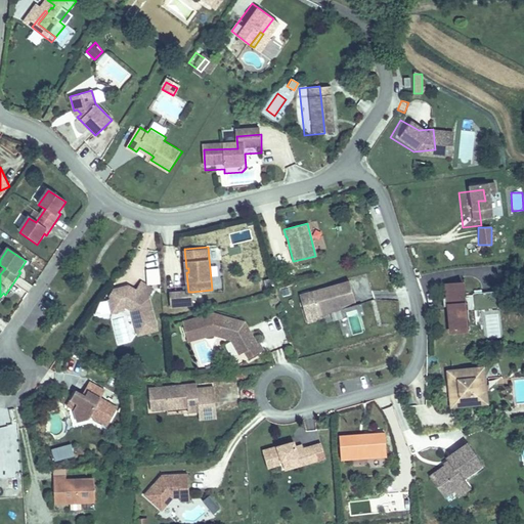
[(113,299),(124,306),(125,306),(127,306),(132,311),(138,335),(158,330),(149,297),(155,289),(142,280),(137,289),(132,285),(130,288),(129,287),(126,288),(125,286),(115,288),(112,295),(113,298),(113,299)]
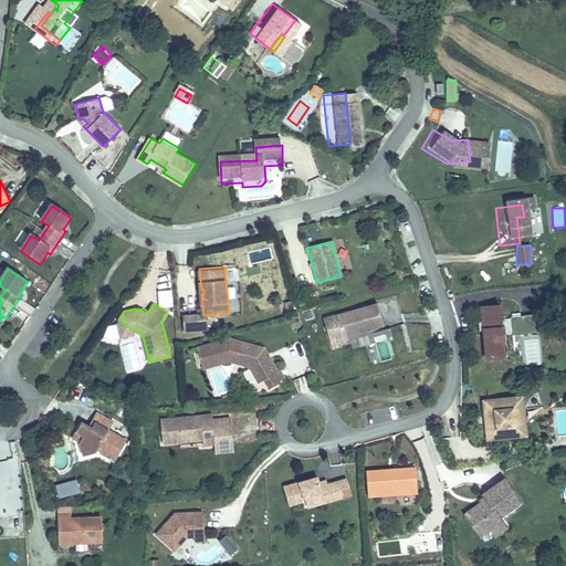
[(384,328),(377,305),(335,316),(342,338),(366,333),(384,328)]
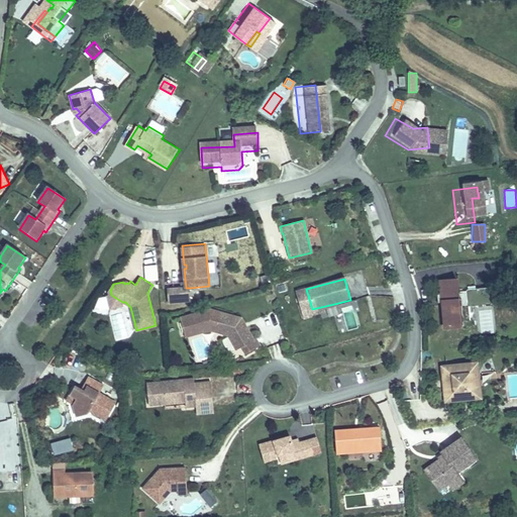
[(459,287),(459,283),(441,285),(442,297),(437,298),(437,306),(442,305),(444,331),(460,330),(459,325),(462,325),(462,320),(459,320),(458,309),(461,309),(461,303),(458,304),(457,287),(459,287)]
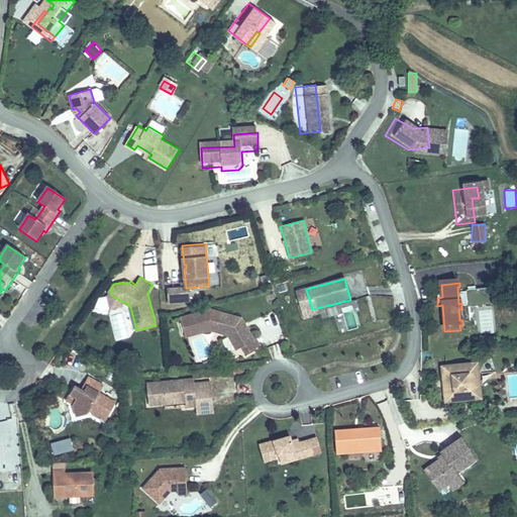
[(184,300),(183,288),(183,287),(168,288),(169,301),(184,300)]
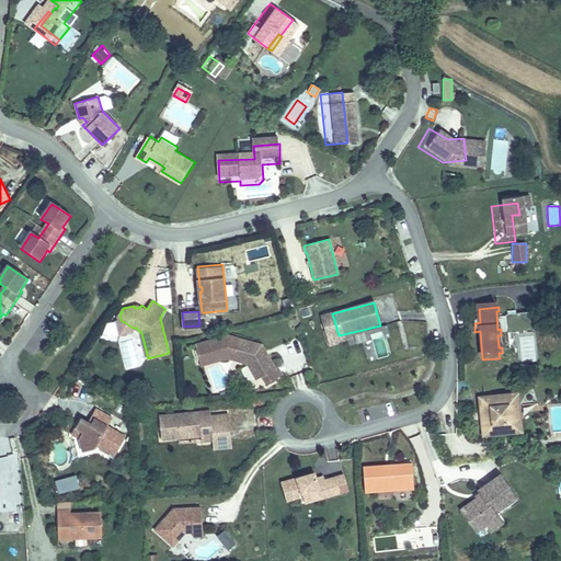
[(121,320),(121,319),(118,320),(122,334),(135,330),(134,328),(133,328),(121,320)]
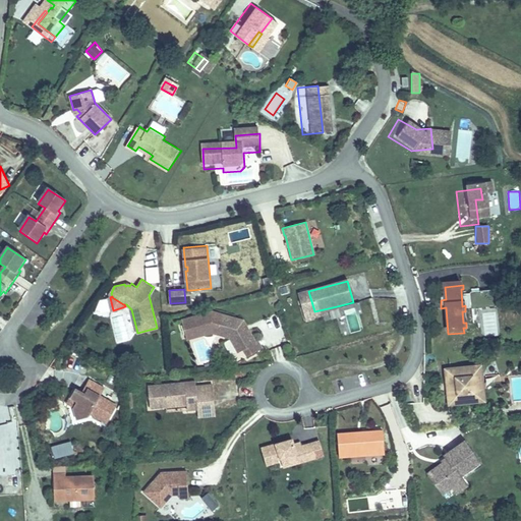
[(496,303),(471,305),(472,322),(497,320),(496,303)]
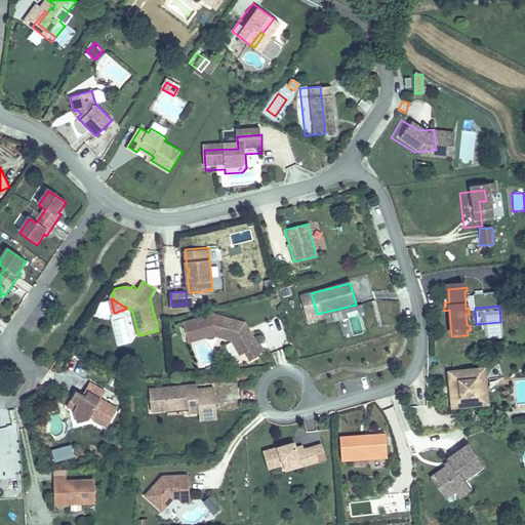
[(339,309),(317,314),(318,318),(339,312),(339,309)]
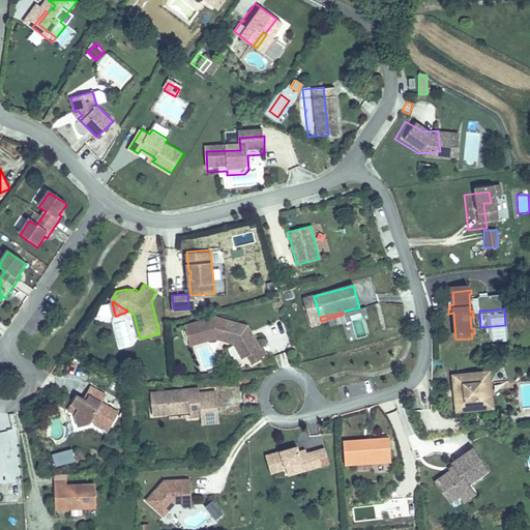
[(249,332),(246,326),(215,317),(185,325),(189,342),(215,335),(216,337),(232,344),(240,359),(246,356),(251,363),(265,355),(261,348),(259,349),(252,335),(248,336),(247,333),(249,332)]
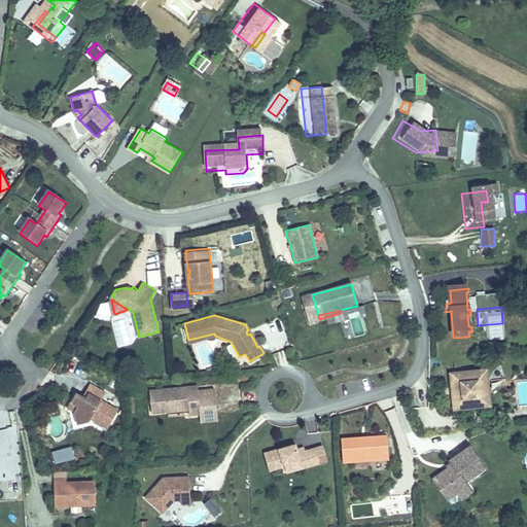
[(189,343),(215,336),(214,334),(188,340),(189,343)]
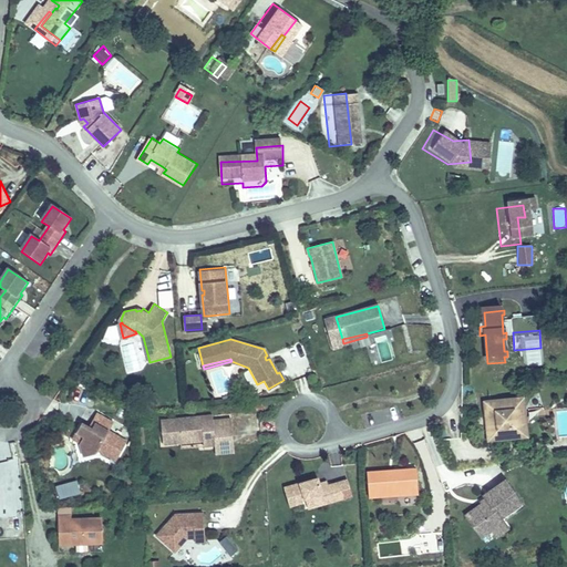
[(487,432),(488,443),(500,442),(498,439),(513,436),(513,440),(524,439),(523,428),(515,429),(514,414),(521,414),(519,403),(484,408),(485,419),(488,418),(491,432),(487,432)]
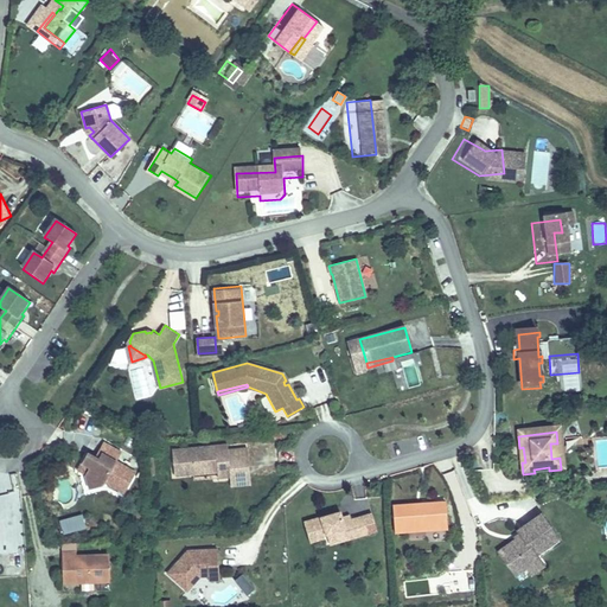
[(93,458),(85,453),(80,462),(87,467),(82,475),(85,489),(98,485),(101,481),(120,493),(132,473),(113,462),(119,453),(102,443),(96,453),(100,454),(96,460),(93,458)]
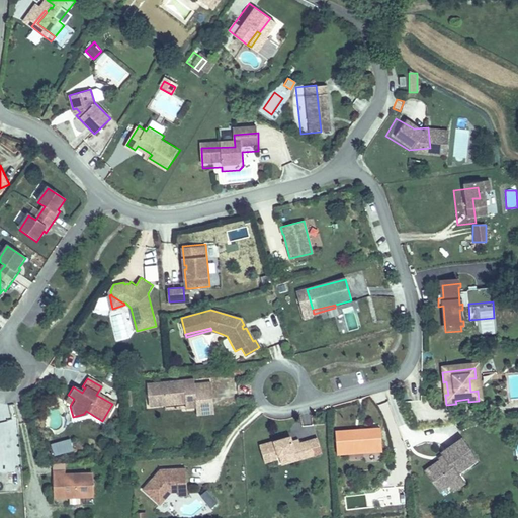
[(470,392),(478,391),(476,378),(469,378),(470,392)]
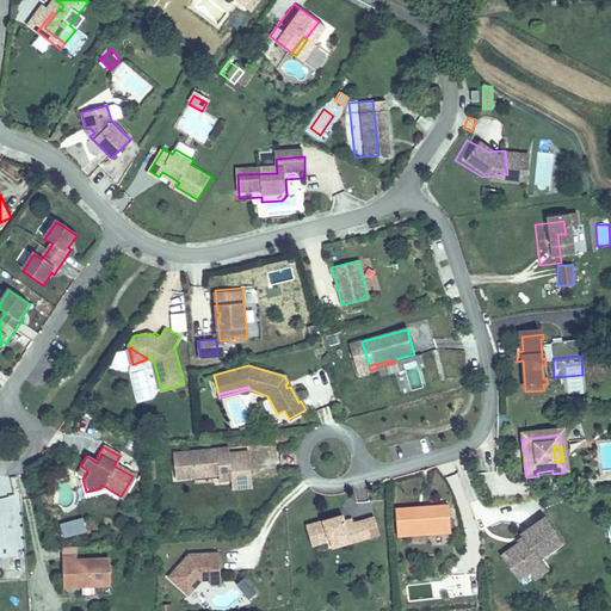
[(227,449),(216,450),(217,460),(228,458),(228,455),(227,449)]
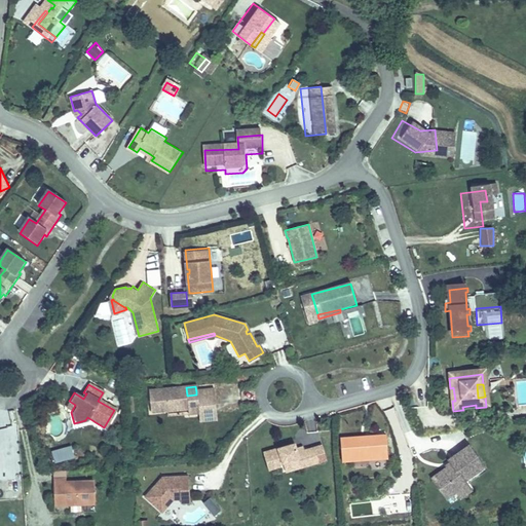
[(187,396),(186,387),(148,391),(150,414),(187,410),(188,415),(198,414),(198,411),(215,410),(214,390),(196,391),(196,395),(187,396)]
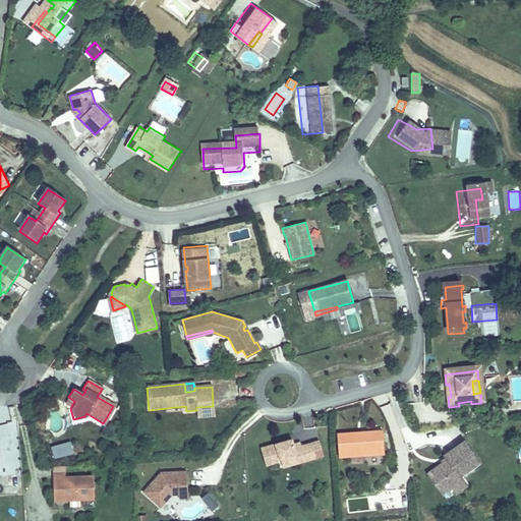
[(74,401),(68,397),(64,404),(70,408),(74,401)]
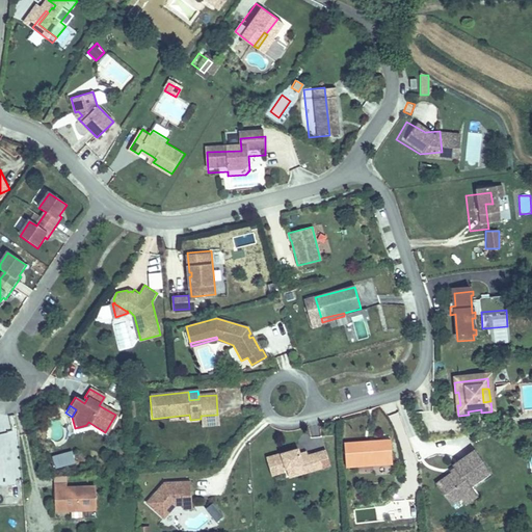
[(218,426),(217,415),(201,416),(202,427),(218,426)]
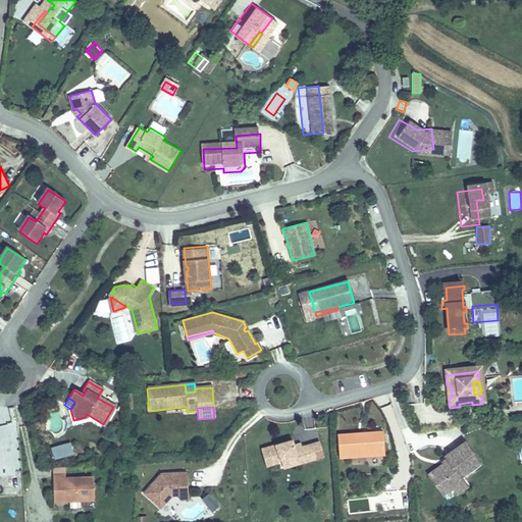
[(335,461),(381,459),(380,435),(335,437),(335,461)]
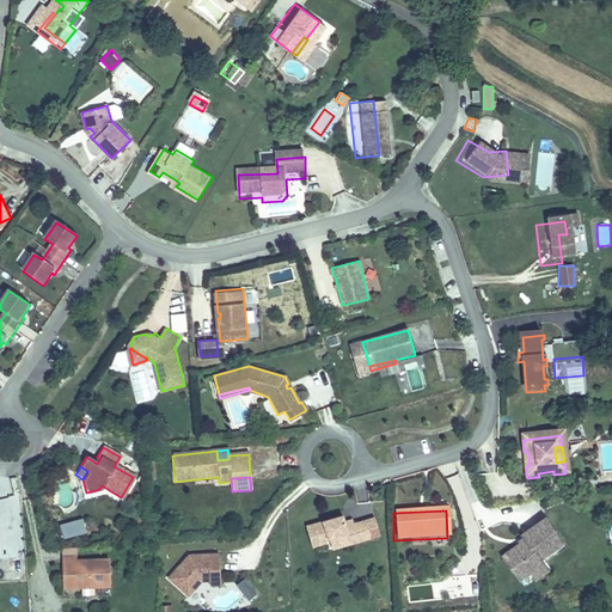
[(62,539),(86,532),(81,518),(57,524),(62,539)]
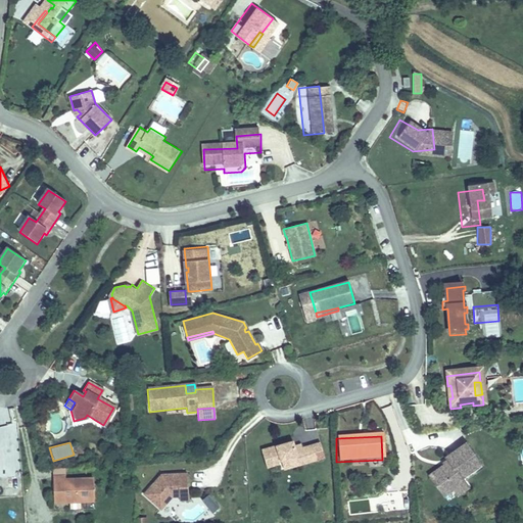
[(291,447),(290,442),(258,450),(264,468),(276,464),(275,461),(293,457),(296,466),(314,461),(310,446),(299,449),(292,450),(291,447)]
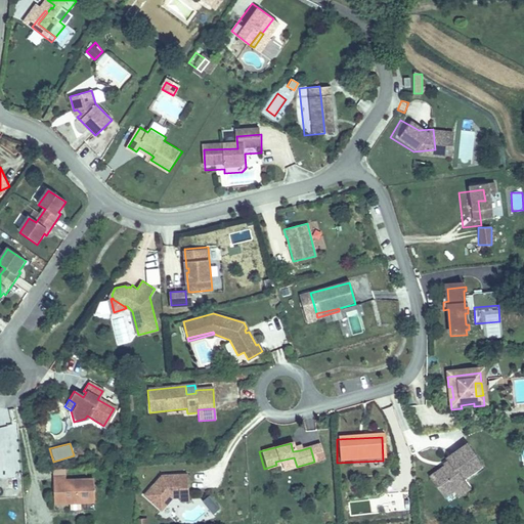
[(310,447),(314,462),(321,460),(318,445),(310,447)]
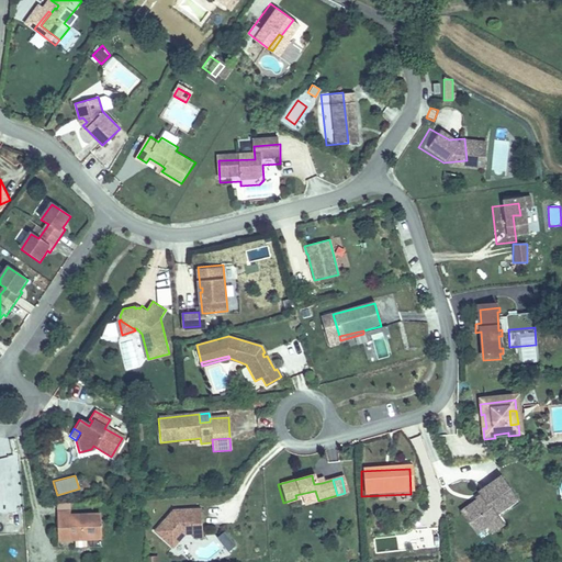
[(460,518),(474,540),(484,534),(496,526),(494,523),(516,509),(501,486),(479,499),(482,504),(475,508),(460,518)]
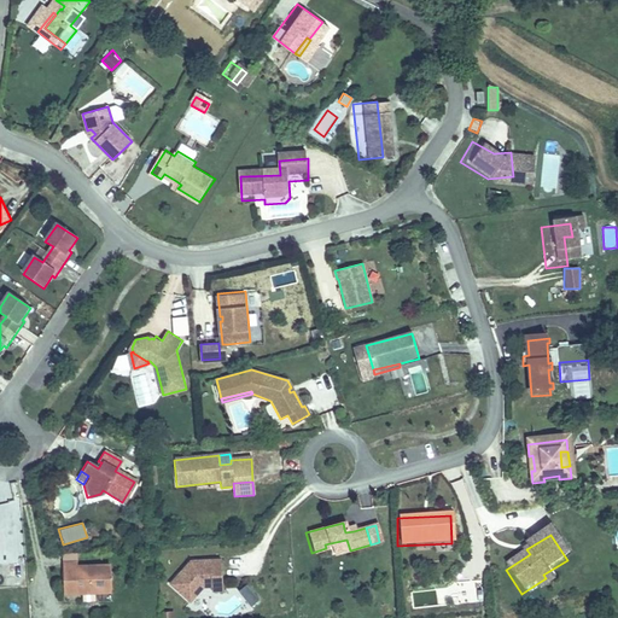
[(187,563),(167,586),(187,602),(199,588),(209,588),(209,583),(220,583),(219,563),(196,563),(196,567),(192,567),(187,563)]
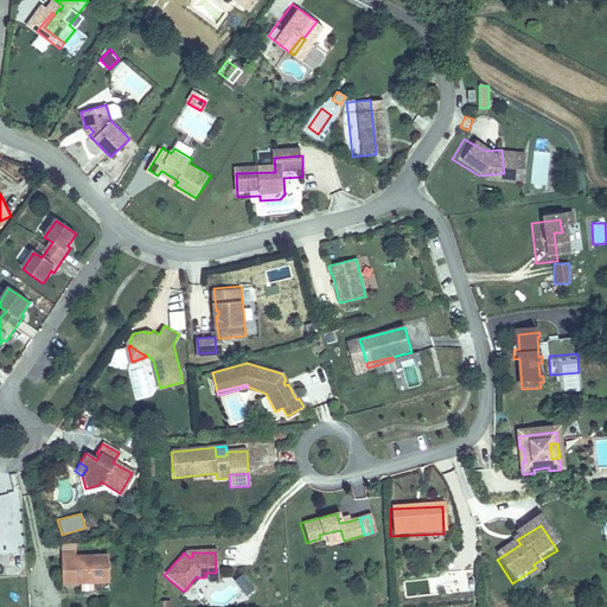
[(75,555),(63,556),(64,581),(108,581),(107,555),(75,555)]
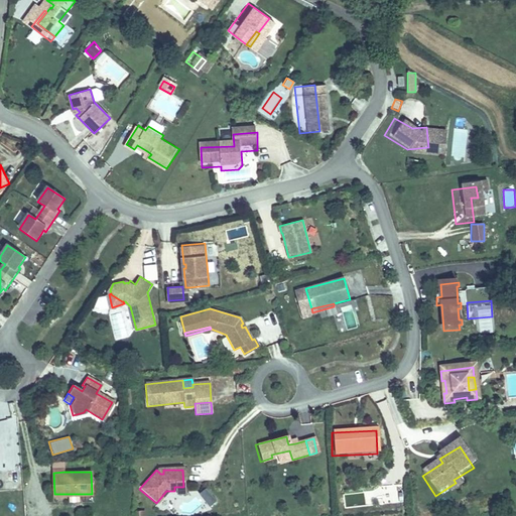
[(460,490),(456,483),(444,490),(448,496),(460,490)]
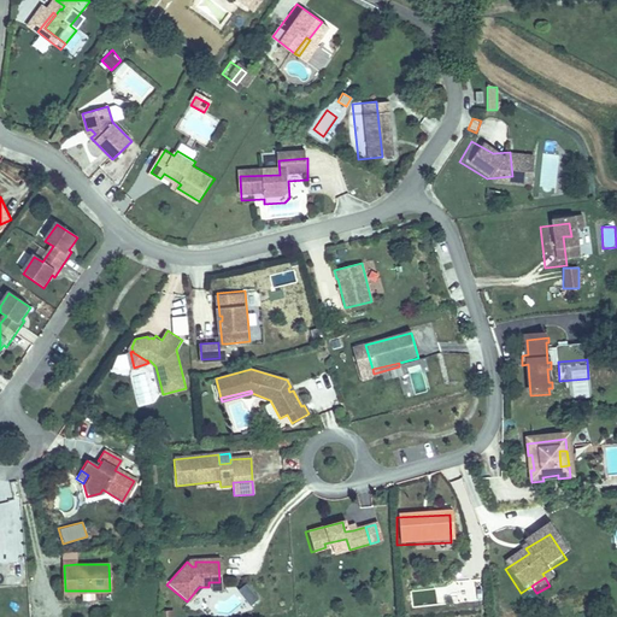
[(248,582),(238,589),(250,606),(259,599),(248,582)]
